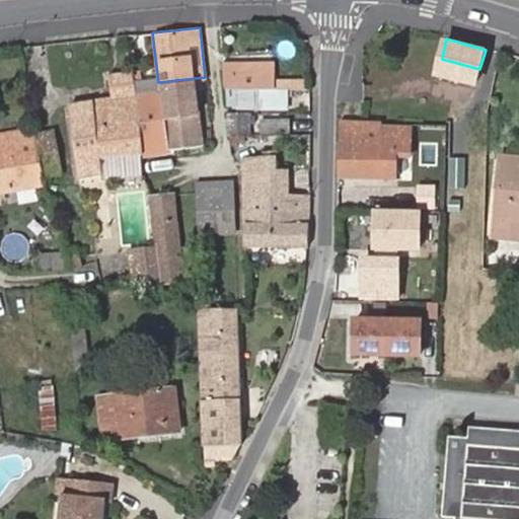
[(474,87),(479,69),(442,59),(438,77),(474,87)]
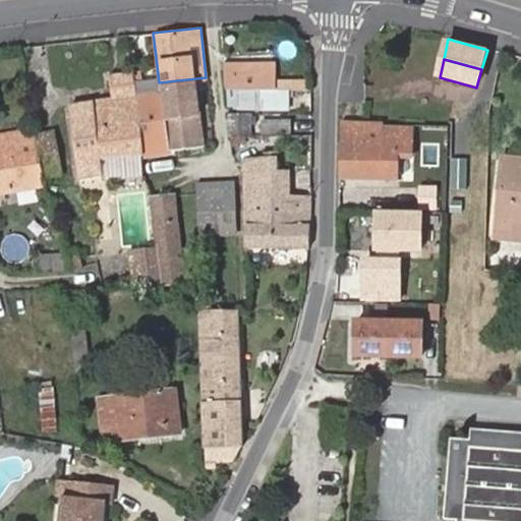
[(223,63),(225,91),(238,91),(289,91),(306,91),(306,81),(276,81),(276,63),(223,63)]
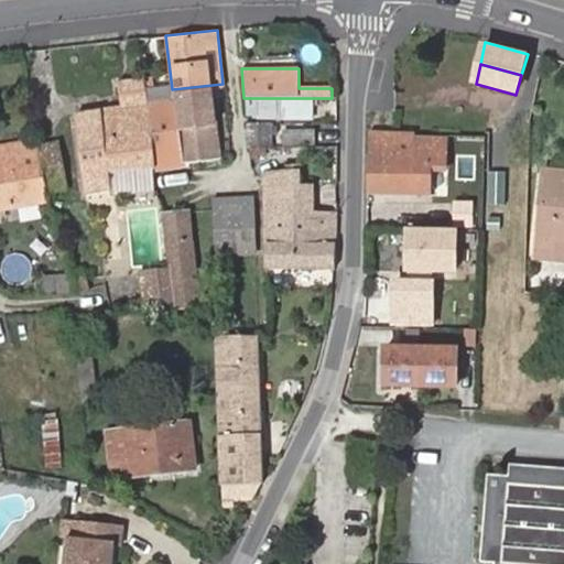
[(151,78),(144,79),(155,166),(155,169),(181,165),(172,89),(153,91),(151,78)]
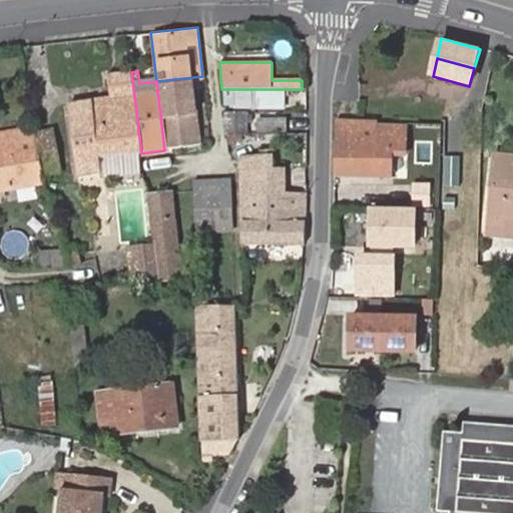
[(111,96),(91,100),(99,156),(141,151),(131,72),(108,75),(111,96)]
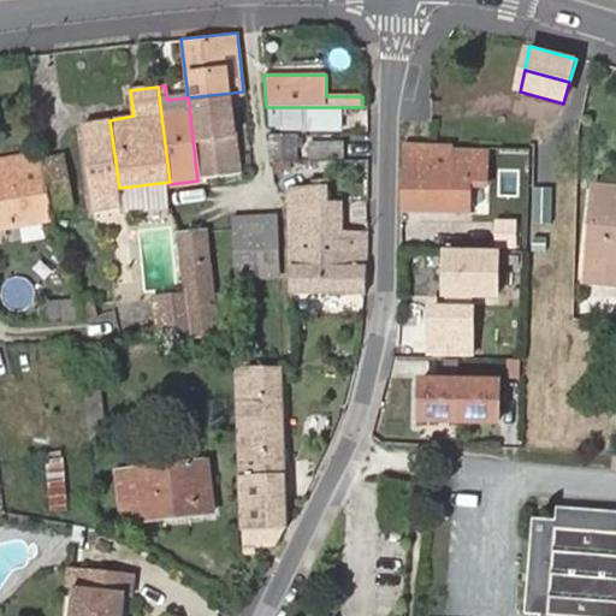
[(243,92),(188,98),(197,181),(238,173),(231,119),(247,118),(243,92)]
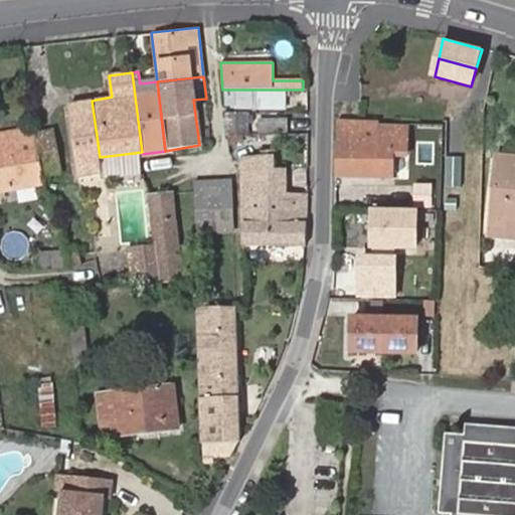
[(286,110),(286,90),(235,90),(235,110),(286,110)]
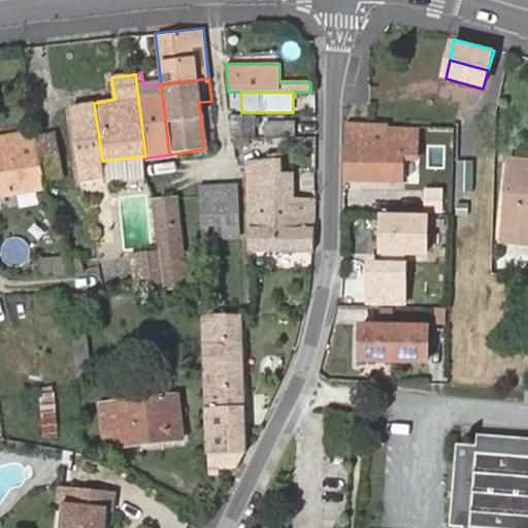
[(94,103),(70,106),(80,182),(104,176),(102,161),(94,103)]
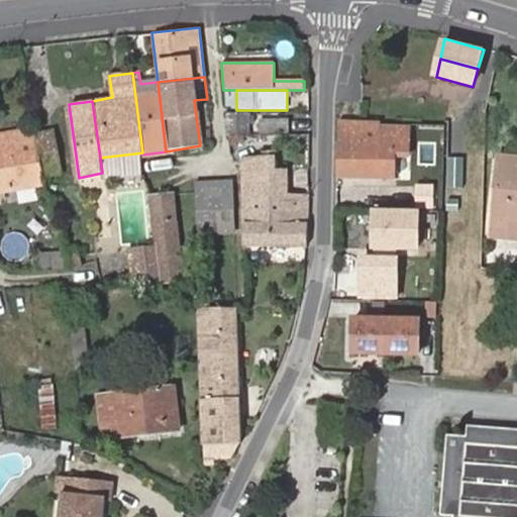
[(225,114),(226,135),(249,135),(248,114),(225,114)]
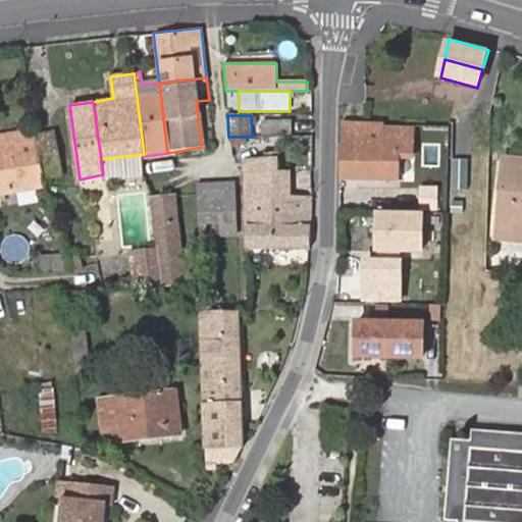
[(263,122),(263,137),(292,137),(292,122),(263,122)]
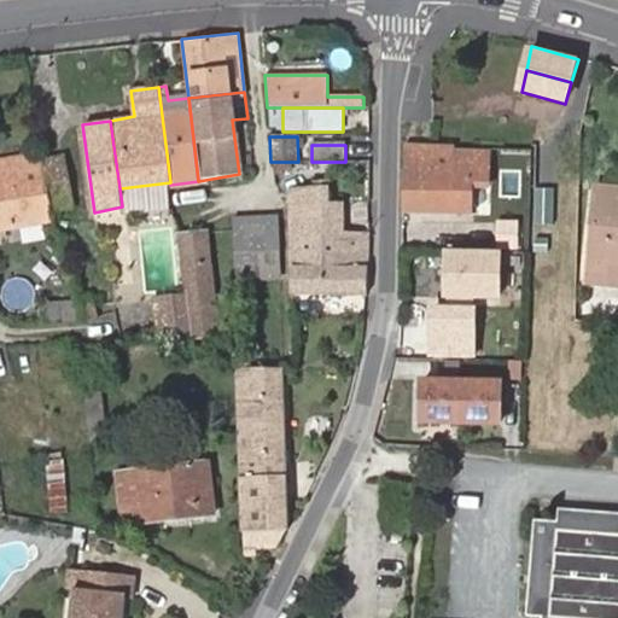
[(402,149),(402,211),(472,214),(473,184),(473,150),(402,149)]
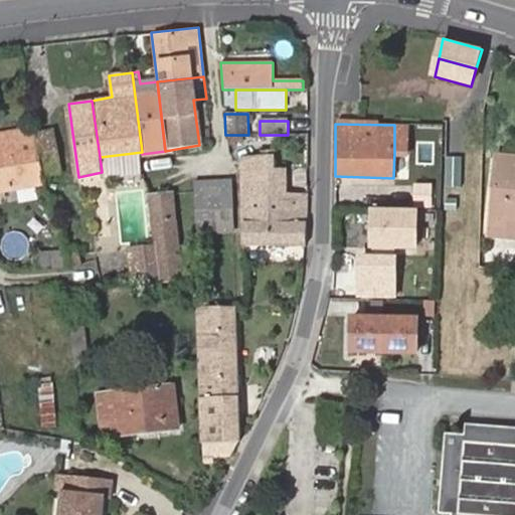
[(410,126),(394,125),(394,153),(409,153),(410,126)]
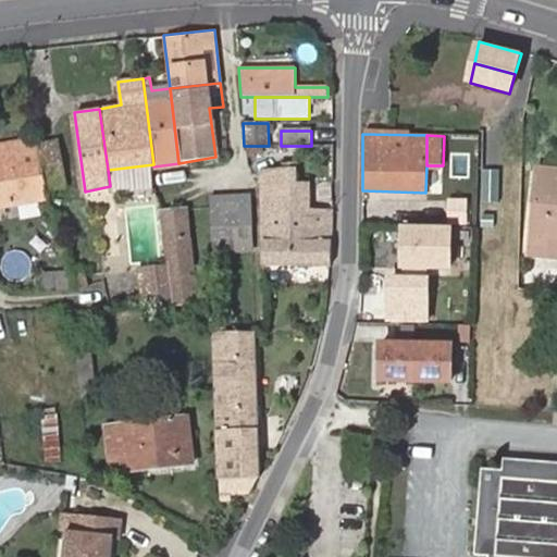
[(0,206),(46,199),(36,140),(0,145),(0,206)]
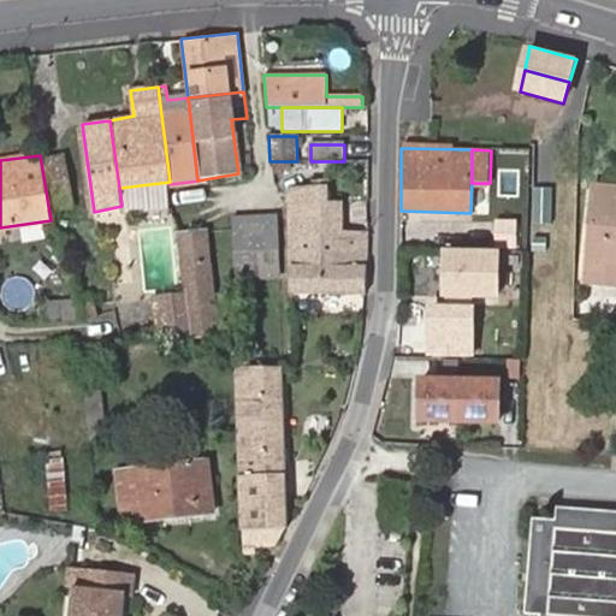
[(551,187),(531,185),(528,221),(549,223),(551,187)]
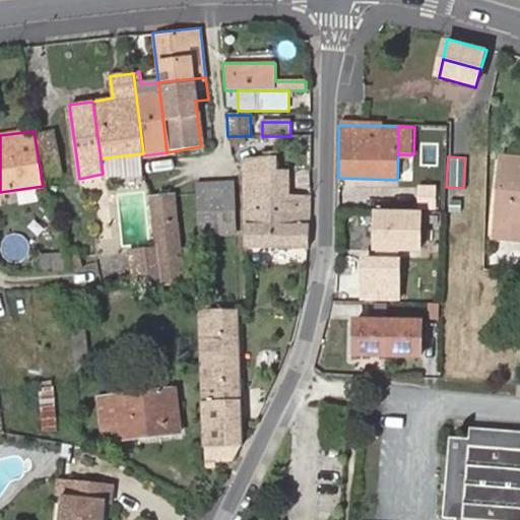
[(519,159),(502,157),(494,238),(519,240),(519,159)]
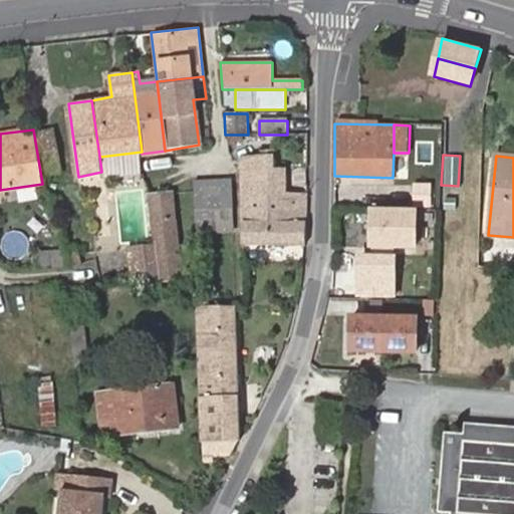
[(242,159),(243,194),(286,195),(286,170),(273,169),(273,158),(242,159)]
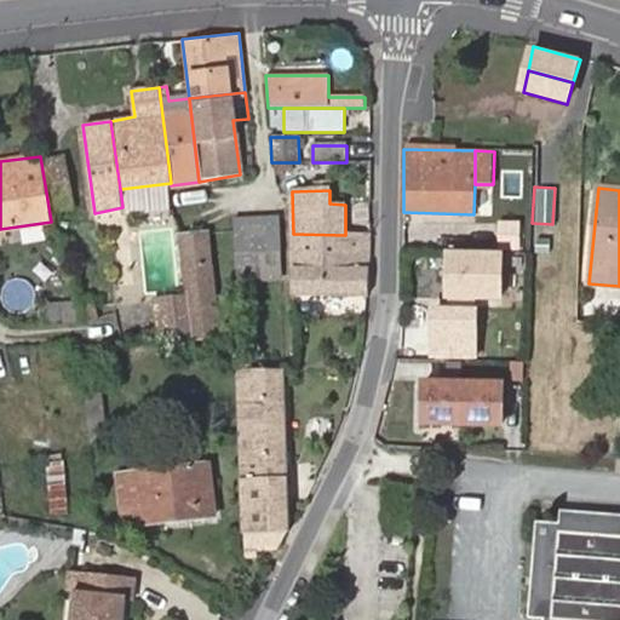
[(279,276),(279,217),(237,218),(239,276),(279,276)]
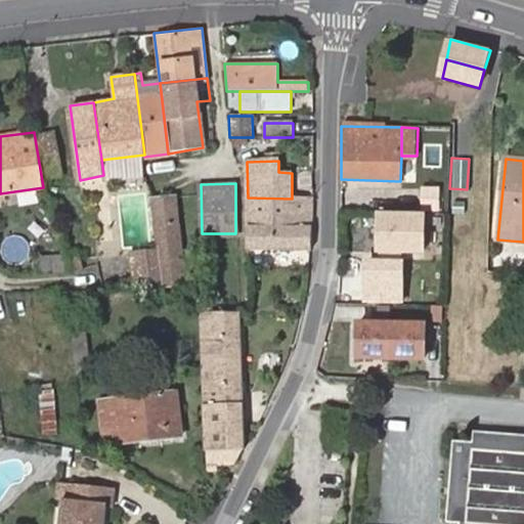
[(250,249),(309,250),(311,199),(292,199),(248,198),(250,249)]
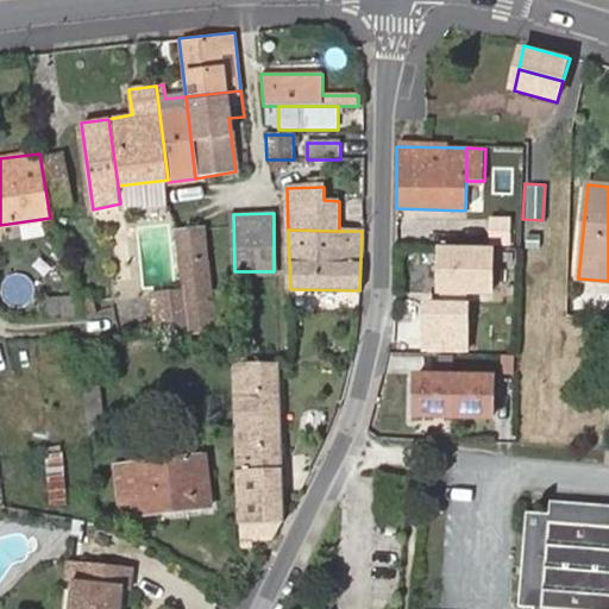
[(215,330),(205,231),(179,233),(186,284),(188,284),(195,332),(215,330)]
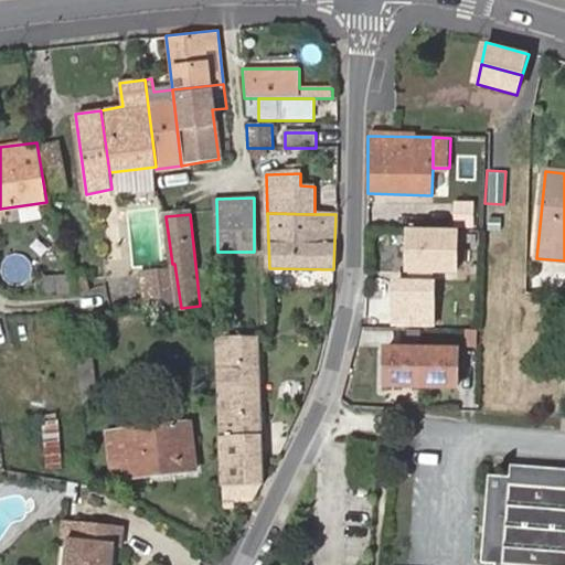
[(456,234),(407,233),(406,273),(455,273),(456,234)]
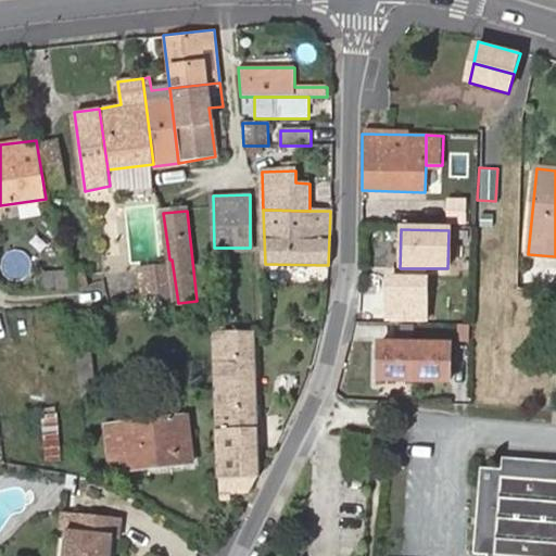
[(143,306),(172,303),(167,266),(139,269),(143,306)]
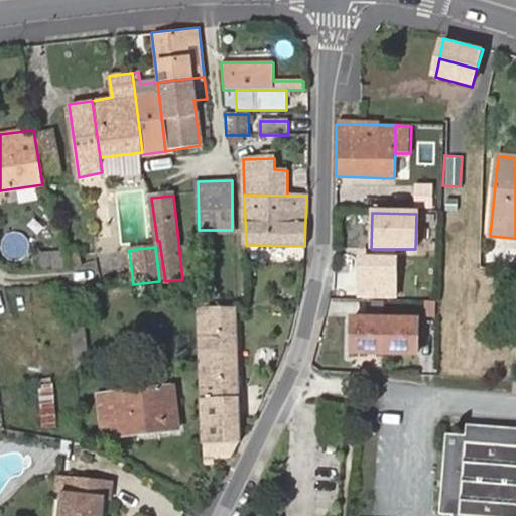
[(76,249),(34,252),(36,270),(77,266),(76,249)]
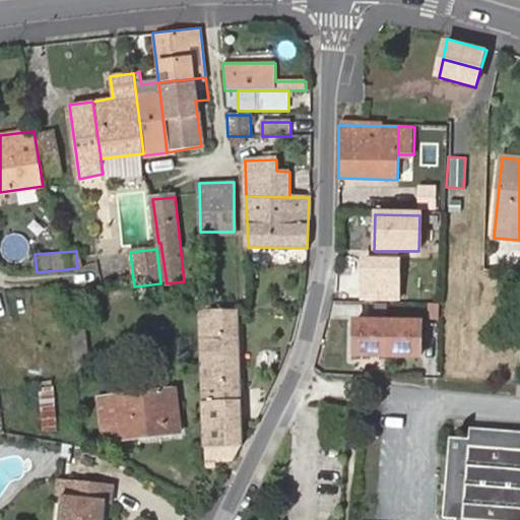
[(396,300),(398,261),(363,260),(362,300),(396,300)]
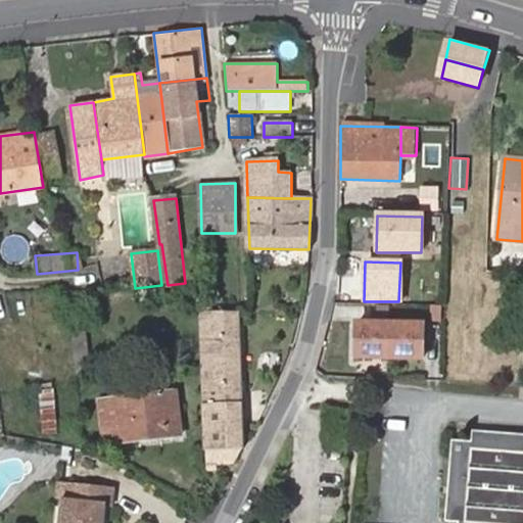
[(78,269),(82,287),(100,282),(96,265),(78,269)]
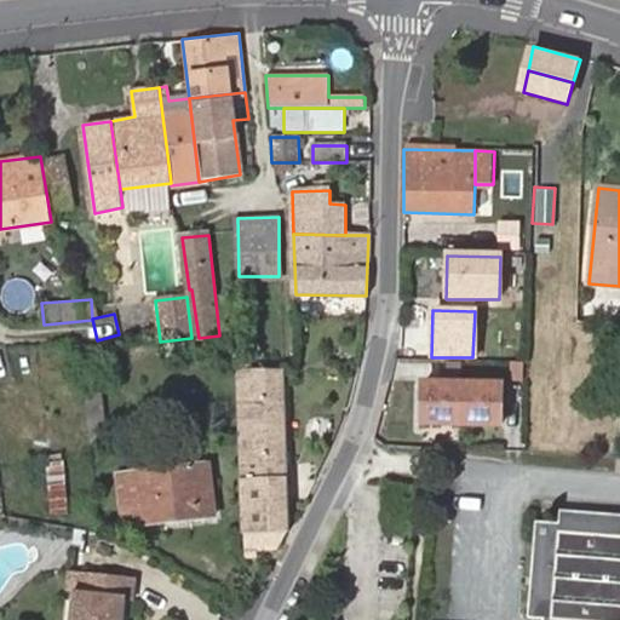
[(523,365),(512,363),(512,382),(523,382),(523,365)]
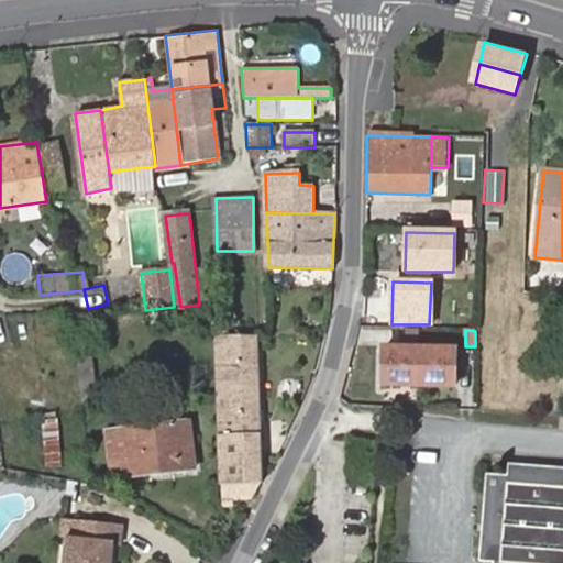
[(261,482),(260,335),(217,337),(223,506),(232,506),(232,499),(232,482),(261,482)]
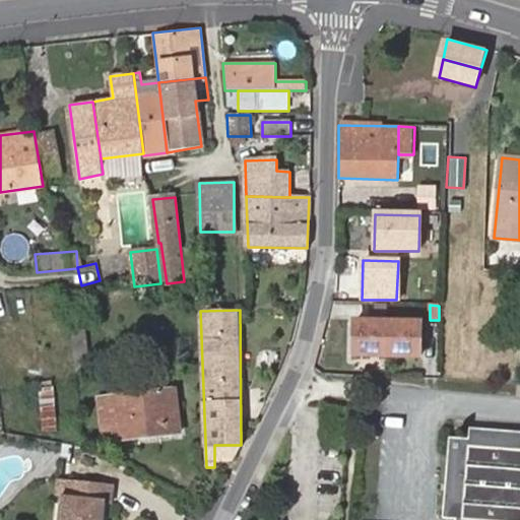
[(417,356),(418,323),(353,321),(351,354),(417,356)]
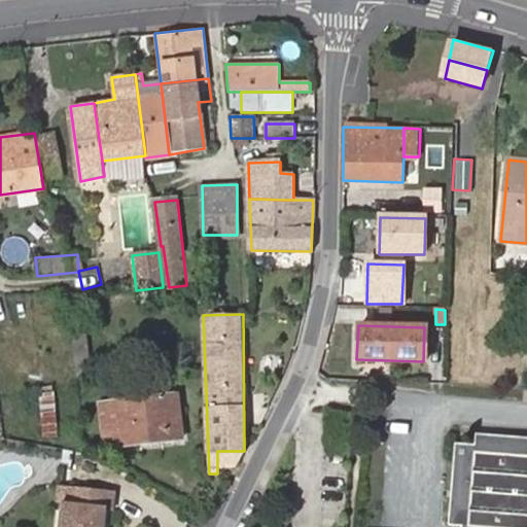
[(91,375),(85,331),(73,332),(79,376),(91,375)]
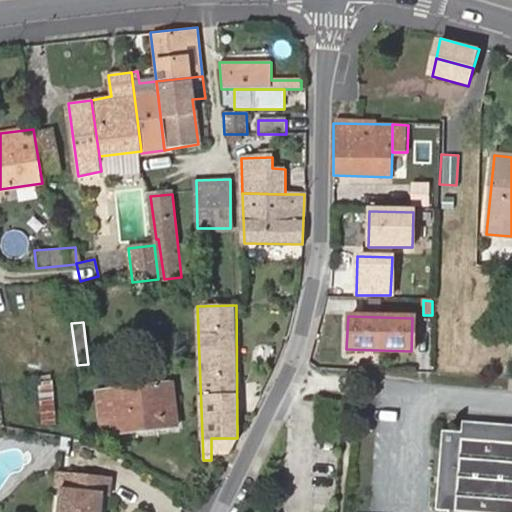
[(57,423),(50,359),(37,361),(45,425),(57,423)]
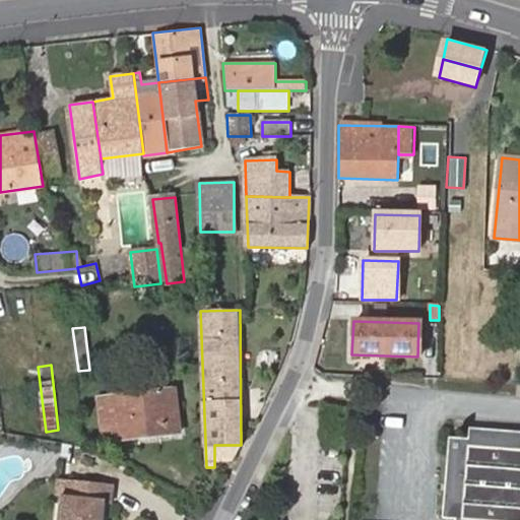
[(179,433),(175,390),(101,399),(105,432),(119,430),(121,439),(179,433)]
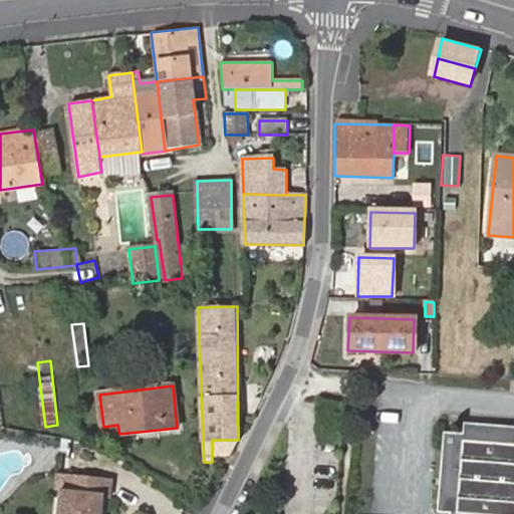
[(513,513),(513,427),(463,424),(462,435),(443,433),(437,513),(450,513),(449,513),(513,513)]
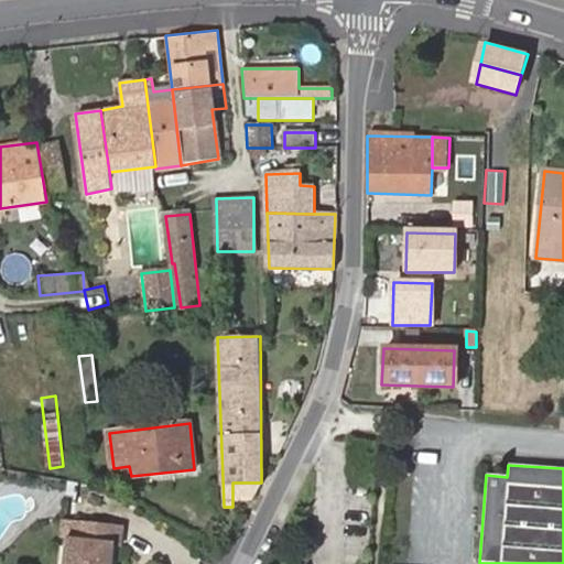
[(249,500),(261,483),(232,483),(232,500),(249,500)]
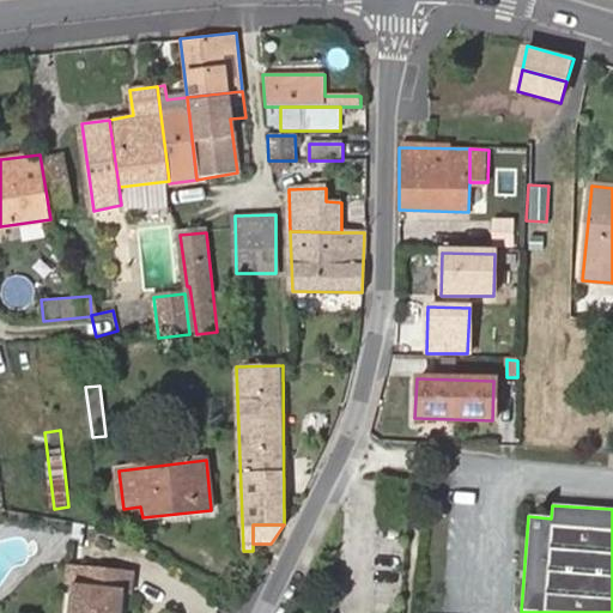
[(62,580),(68,580),(73,580),(74,562),(64,560),(62,580)]
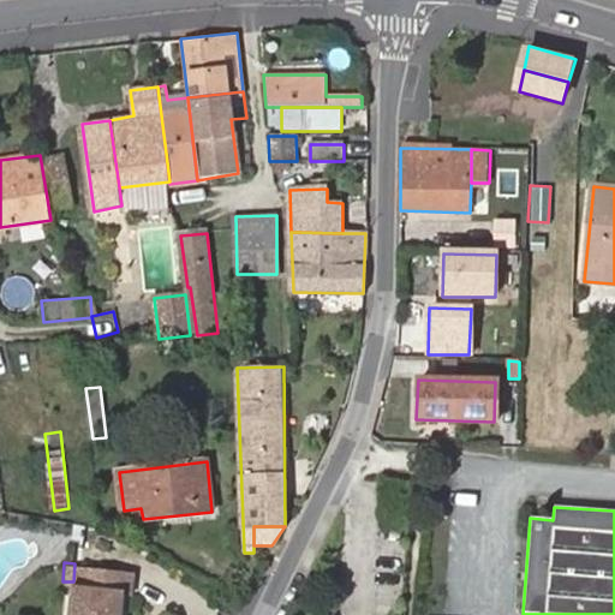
[(127,614),(131,589),(135,590),(136,568),(75,563),(73,581),(69,581),(66,614),(127,614)]
